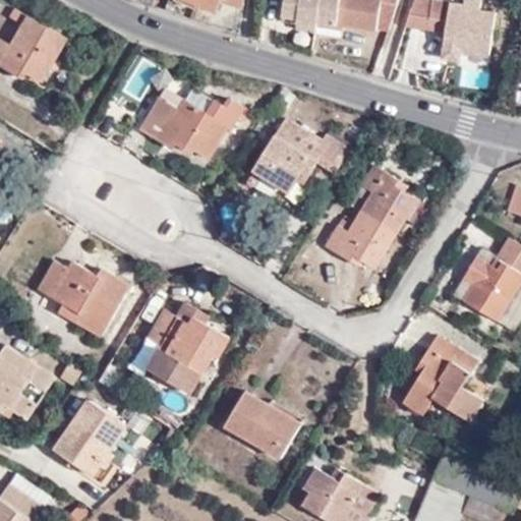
[(223,0),(244,8),(244,0),(184,0),(217,13),(222,0),(223,0)]
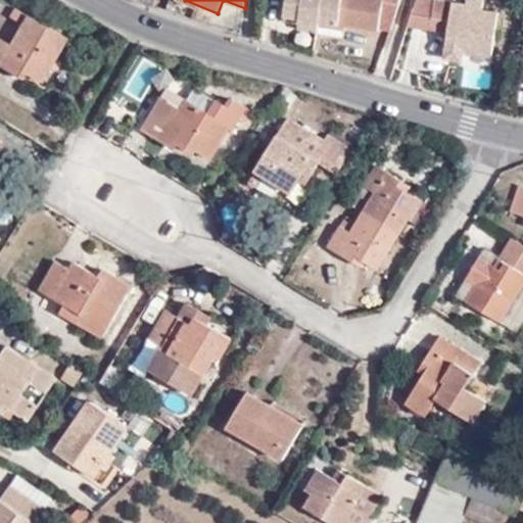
[(405,0),(289,0),(287,17),(380,30),(383,27),(395,28),(405,0)]
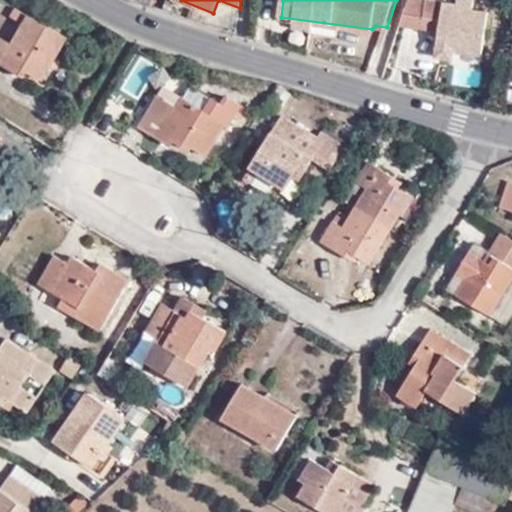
[(413,0),(408,0),(401,27),(466,37),(468,26),(477,28),(480,0),(469,0),(468,9),(413,0)]
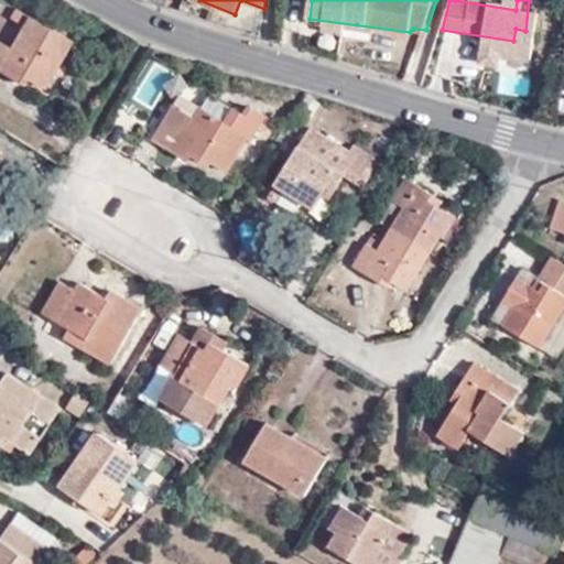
[(67,44),(10,12),(2,24),(19,31),(6,53),(0,50),(0,78),(21,89),(24,83),(42,93),(67,44)]
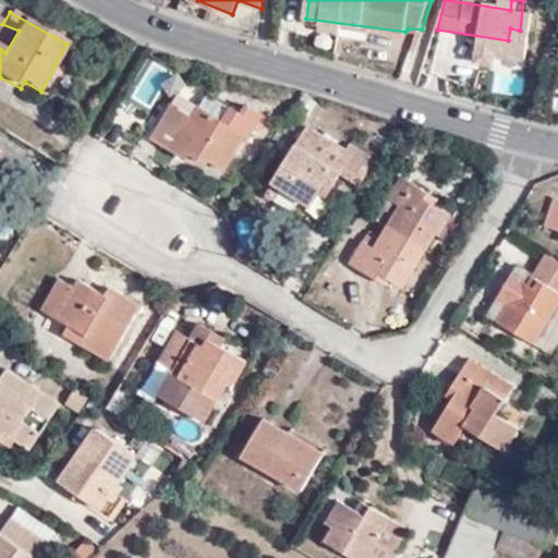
[(316,101),(301,94),(293,107),(308,114),(316,101)]
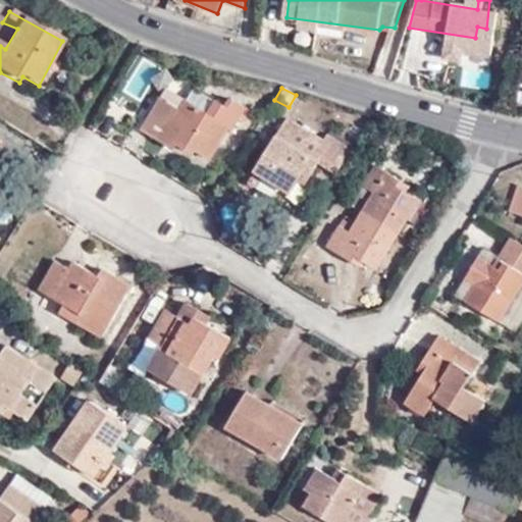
[(166,89),(153,108),(174,121),(190,99),(166,89)]
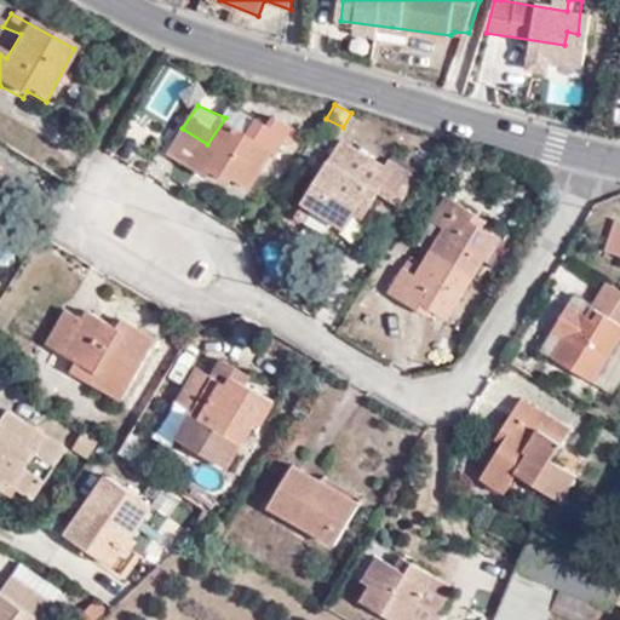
[(207,144),(182,128),(167,156),(206,178),(208,173),(229,184),(231,179),(248,190),(273,154),(275,156),(293,131),(273,119),(267,128),(256,124),(247,137),(225,118),(207,144)]
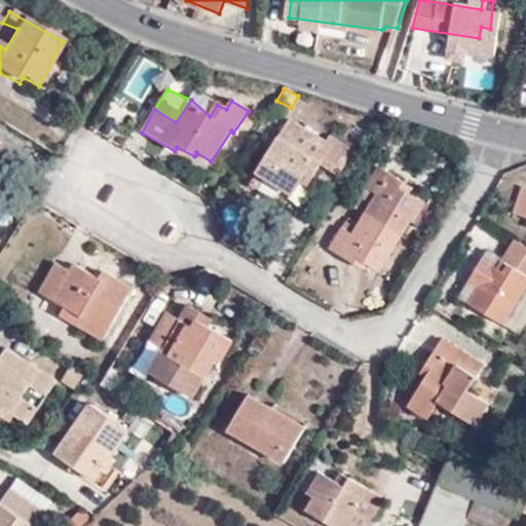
[(304,174),(311,178),(316,167),(334,176),(348,153),(324,140),(320,147),(280,125),(255,172),(291,193),(298,182),(304,174)]
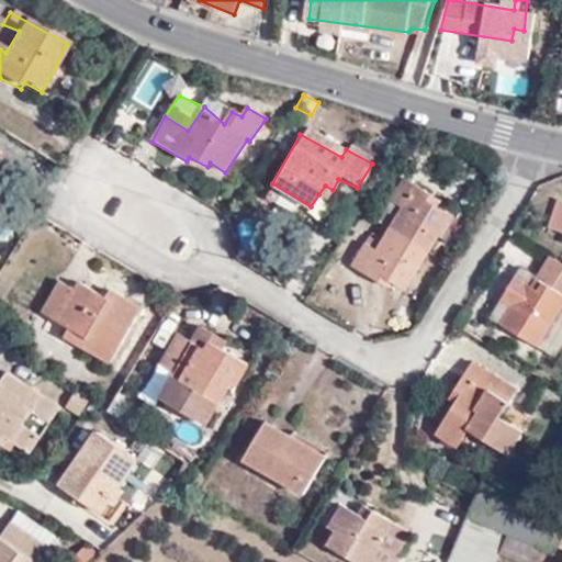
[(435,235),(447,216),(434,208),(439,199),(404,177),(378,218),(388,226),(381,237),(370,229),(348,262),(384,287),(389,280),(401,288),(435,235)]
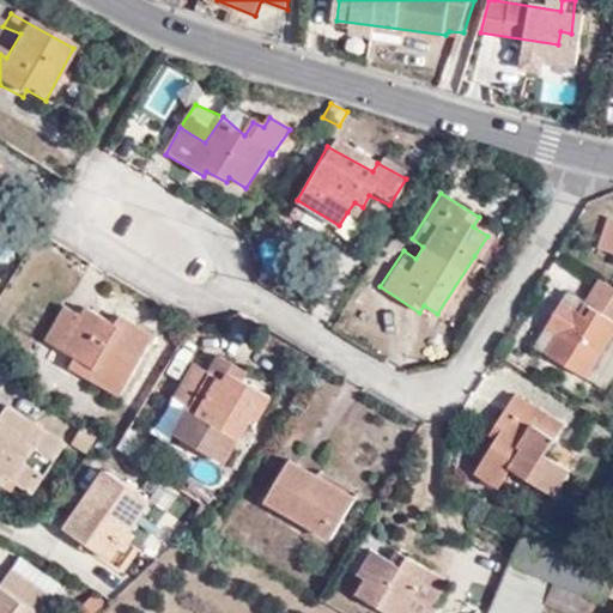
[(358,217),(363,207),(354,202),(347,212),(358,217)]
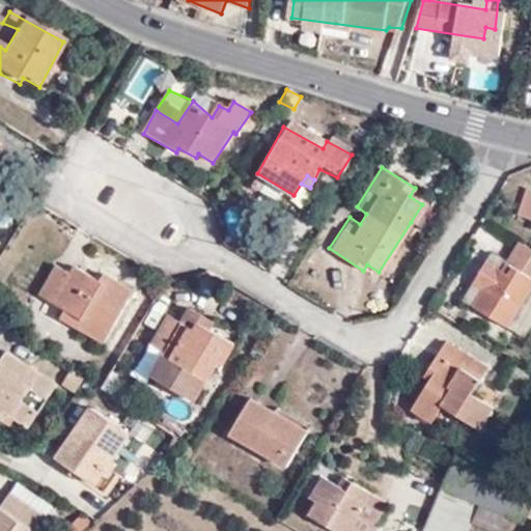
[(530,187),(523,185),(513,213),(530,218),(530,187)]
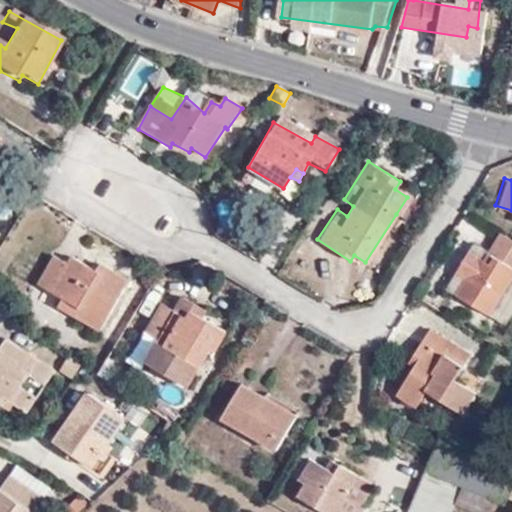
[(415,202),(407,197),(396,214),(404,220),(415,202)]
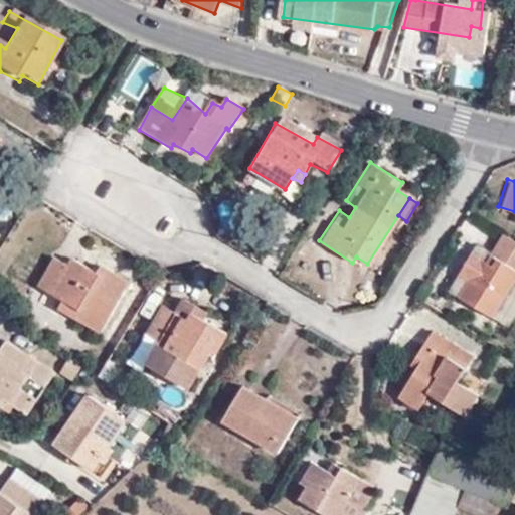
[(514,276),(514,241),(500,232),(487,254),(495,260),(491,267),(472,255),(448,292),(489,318),(512,281),(514,276)]
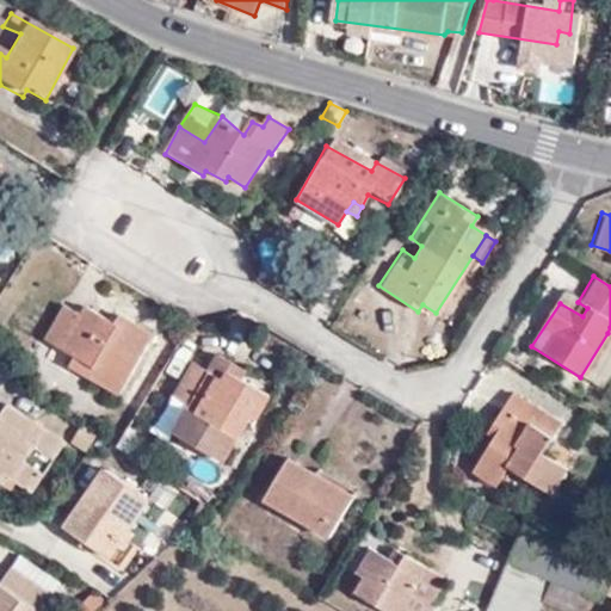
[(587,308),(578,302),(565,294),(560,303),(582,316),(587,308)]
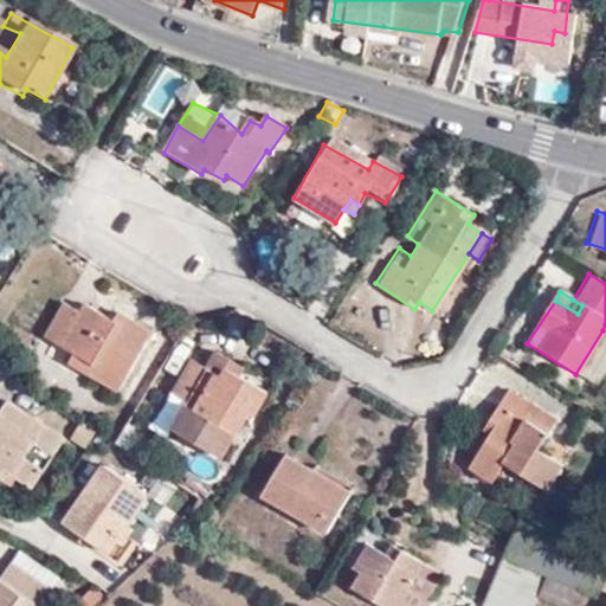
[(116,392),(152,334),(118,315),(115,321),(84,304),(78,314),(63,303),(44,334),(73,353),(68,363),(116,392)]
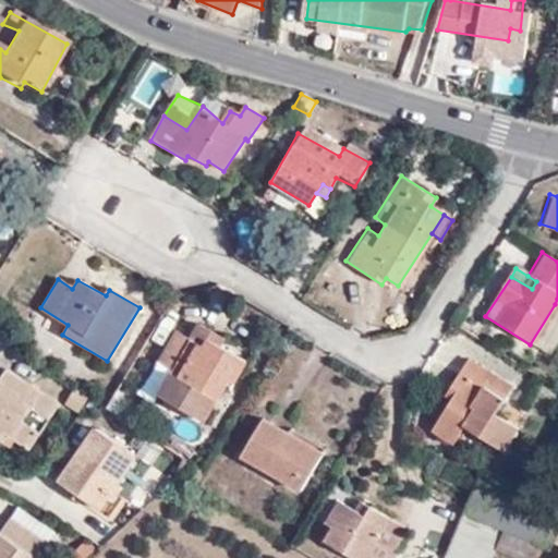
[(557,335),(557,306),(555,304),(530,344),(546,354),(557,335)]
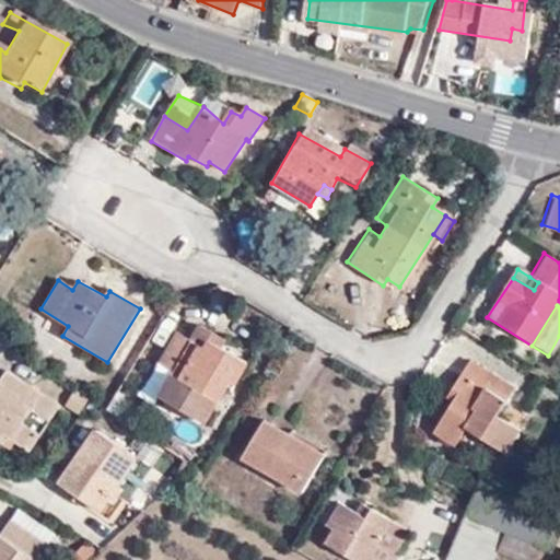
[(213,342),(220,333),(203,323),(195,339),(181,330),(162,361),(175,371),(162,394),(206,420),(231,381),(237,384),(248,364),(223,348),(213,342)]
